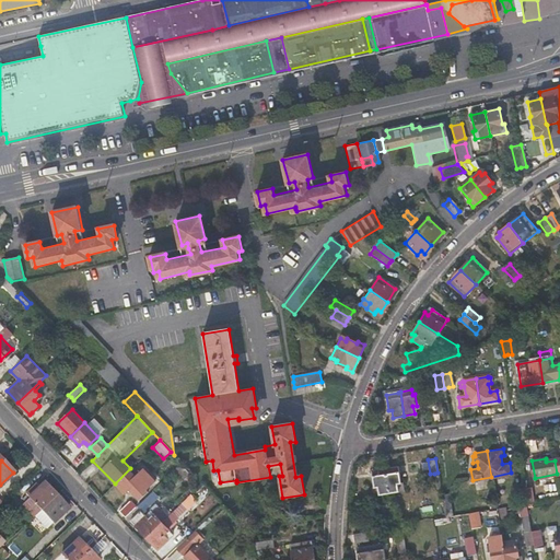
[(387,493),(389,493),(403,490),(401,482),(400,482),(397,466),(384,469),(387,493)]
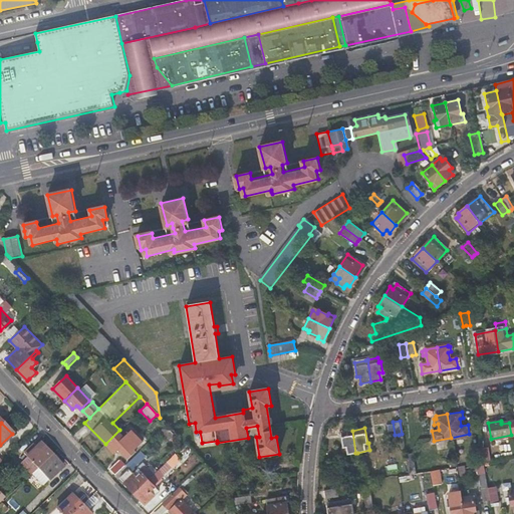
[(125,436),(119,430),(105,444),(113,453),(118,448),(129,458),(140,448),(136,444),(142,439),(133,430),(125,436)]
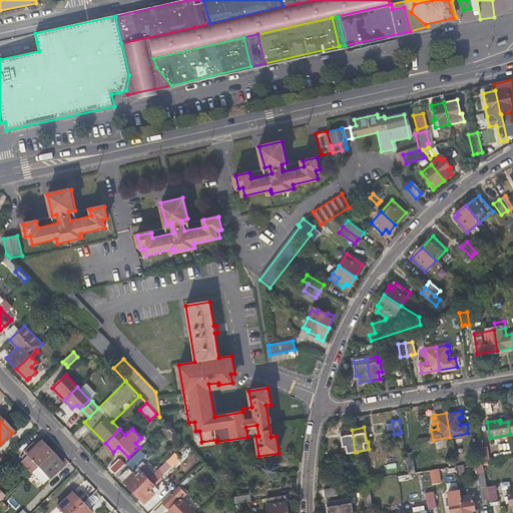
[(344,454),(355,452),(352,430),(340,432),(344,454)]
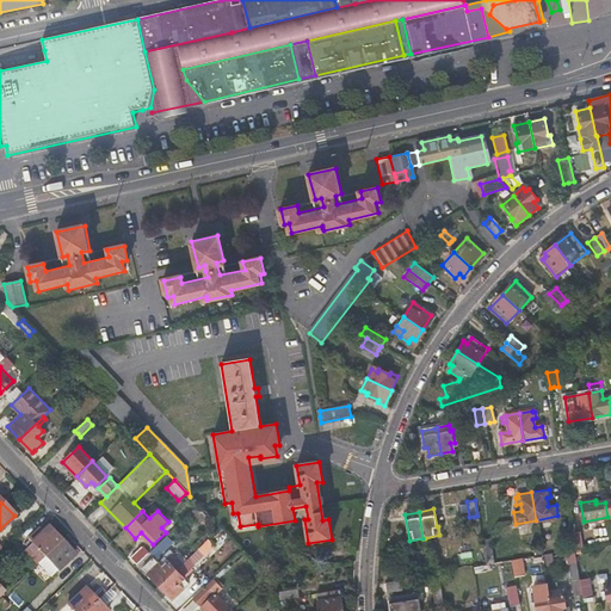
[(38,563),(45,556),(61,541),(48,526),(25,549),(38,563)]
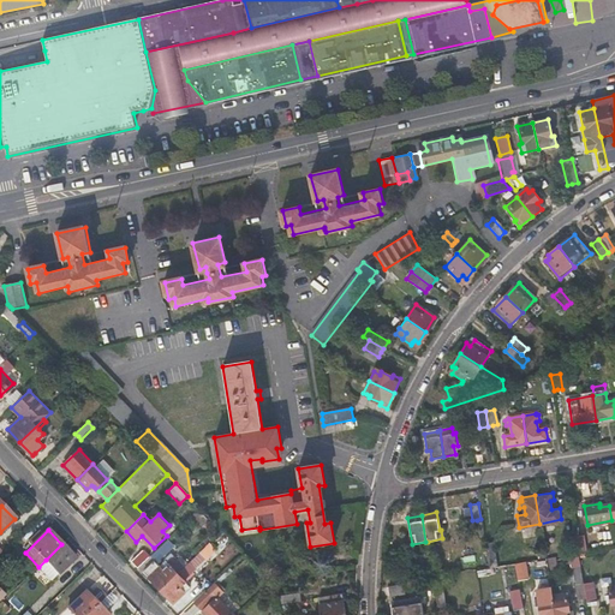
[(575,536),(578,553),(586,551),(584,535),(575,536)]
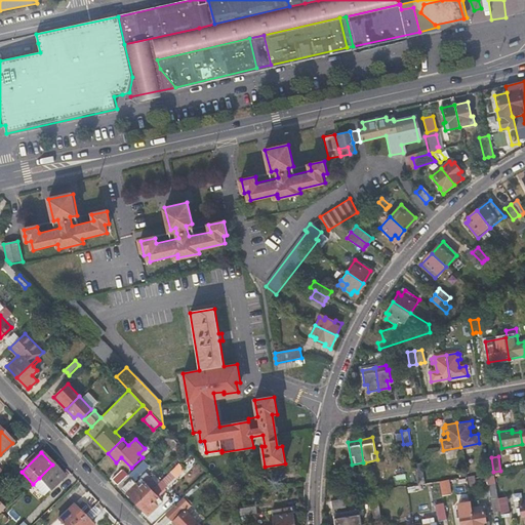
[(484,458),(485,466),(486,473),(493,472),(491,457),(484,458)]
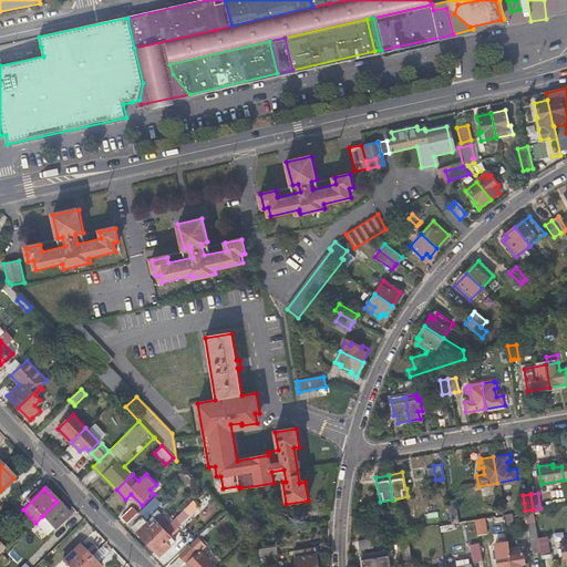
[(447,502),(449,513),(451,523),(460,522),(456,501),(447,502)]
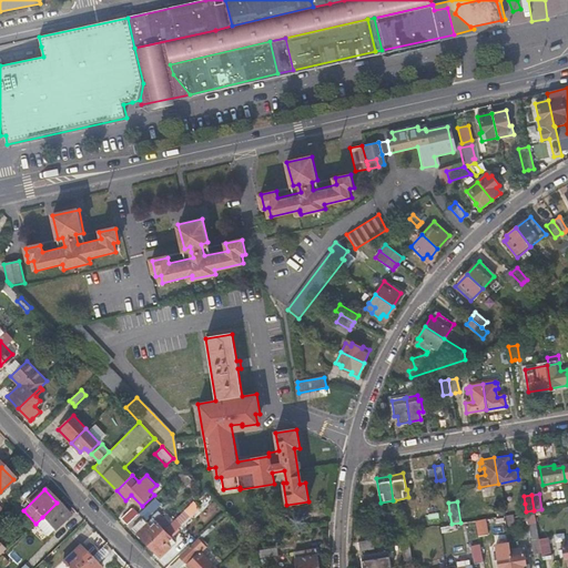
[(70,516),(57,503),(42,517),(36,524),(34,525),(48,537),(70,516)]
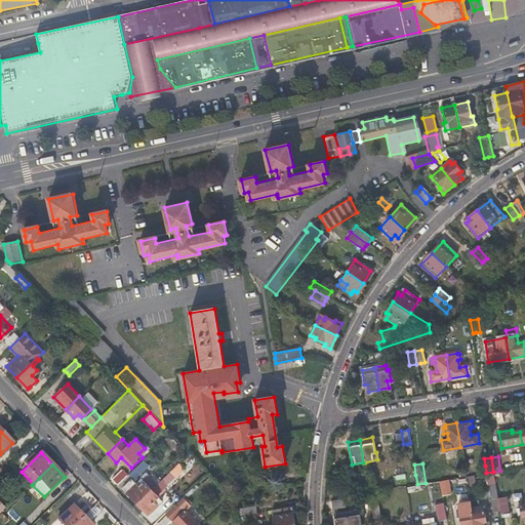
[(170,473),(172,476),(175,478),(184,470),(178,465),(170,473)]
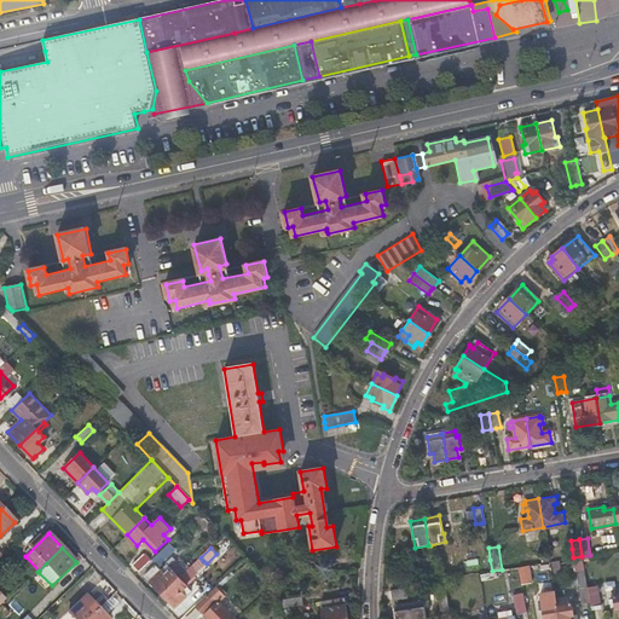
[(133,566),(136,568),(139,571),(150,560),(144,555),(133,566)]
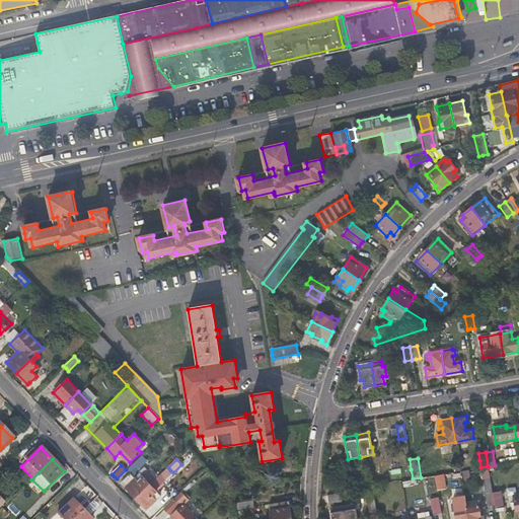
[(122,484),(136,499),(155,479),(146,469),(141,474),(139,472),(134,477),(131,474),(122,484)]
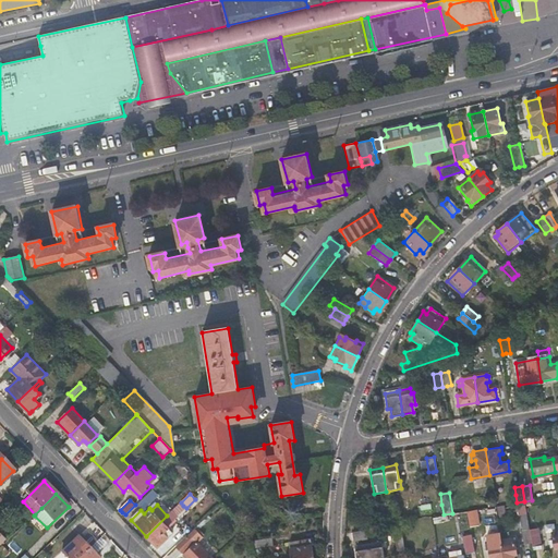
[(475,509),(471,510),(468,511),(470,526),(477,525),(475,509)]
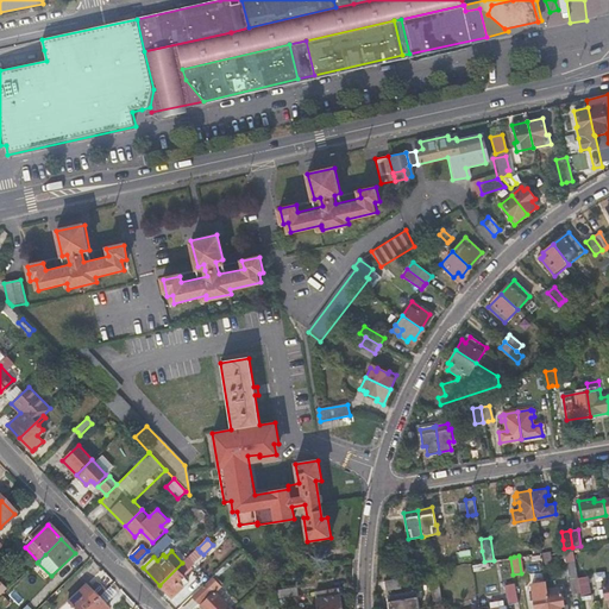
[(182,563),(159,585),(173,597),(182,586),(179,582),(183,577),(192,569),(190,566),(194,564),(188,558),(182,563)]
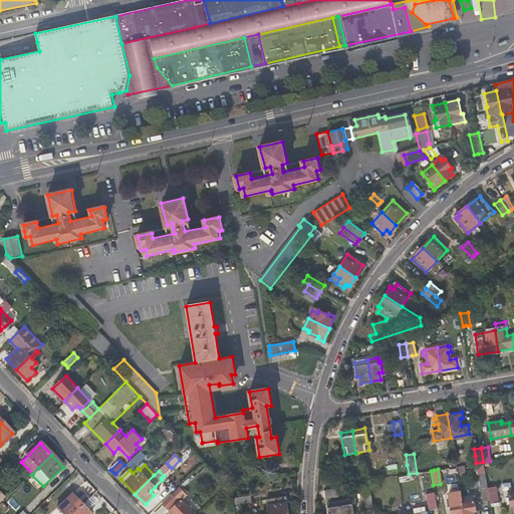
[(359,472),(353,473),(355,488),(361,487),(359,472)]
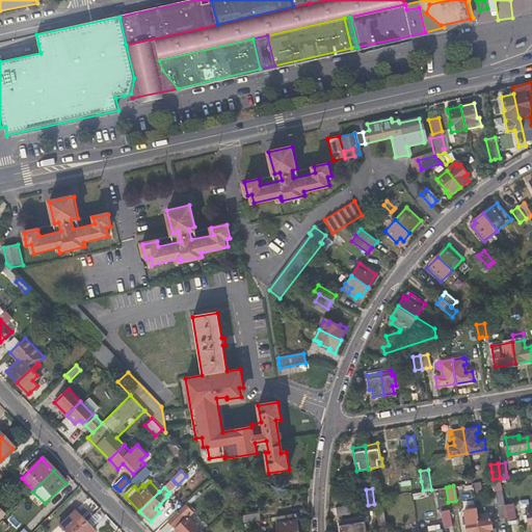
[(502,489),(499,489),(495,490),(498,505),(505,504),(502,489)]
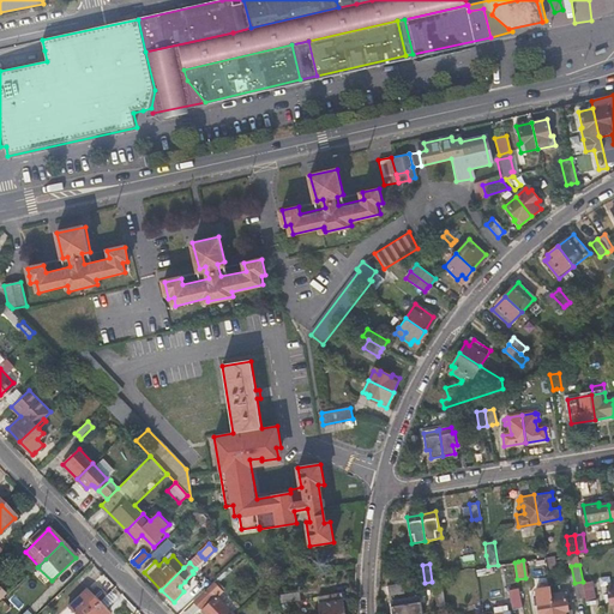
[(591,581),(587,582),(583,582),(585,601),(595,599),(591,581)]
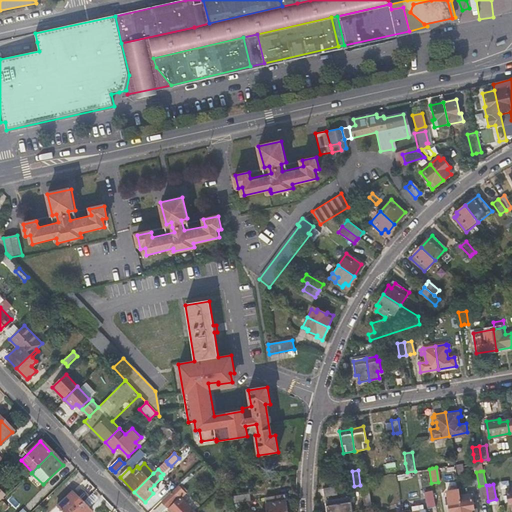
[(150,489),(153,493),(158,490),(154,485),(150,489)]
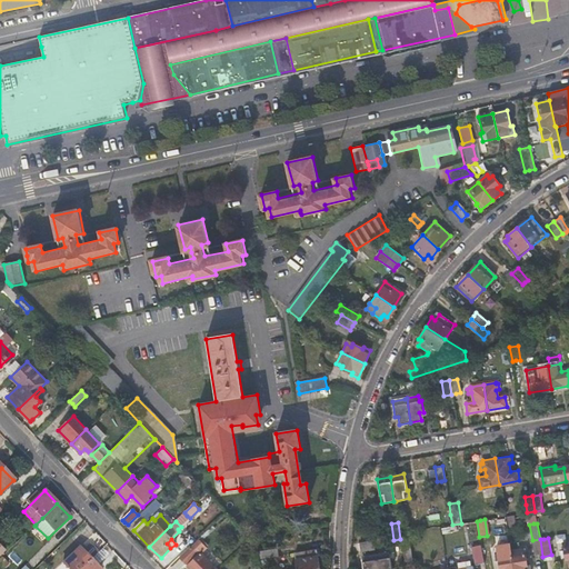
[(371,539),(365,540),(358,541),(360,551),(373,549),(371,539)]
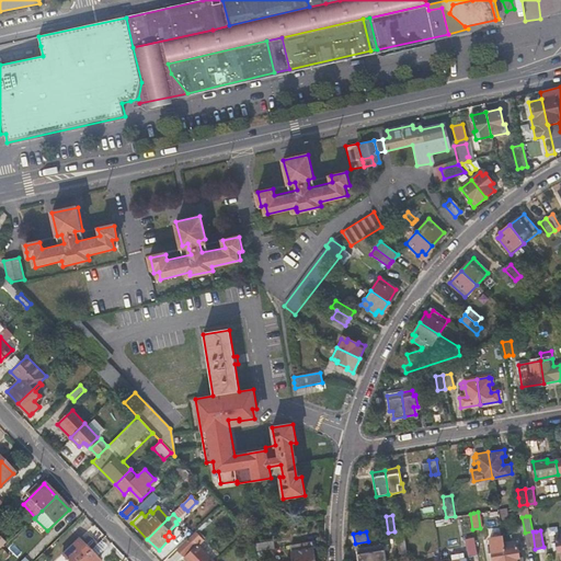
[(403,531),(399,533),(395,533),(398,553),(407,552),(403,531)]
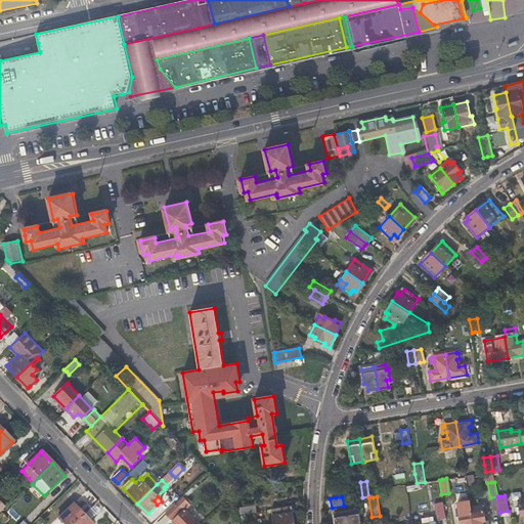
[(437,518),(441,517),(445,517),(442,500),(434,503),(437,518)]
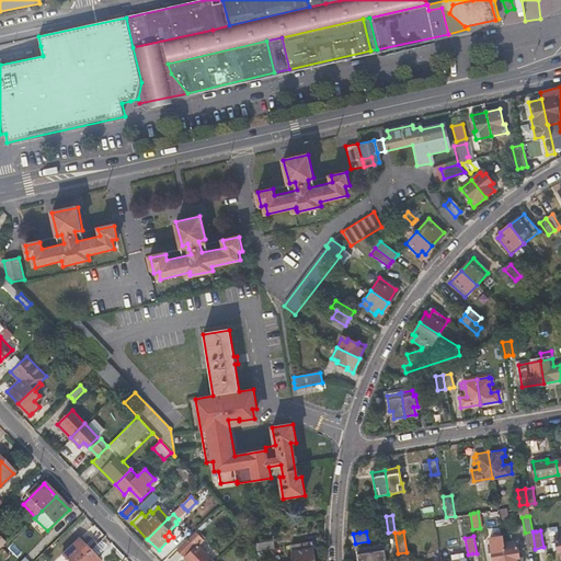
[(506,560),(503,544),(497,544),(496,536),(488,537),(492,560),(506,560)]
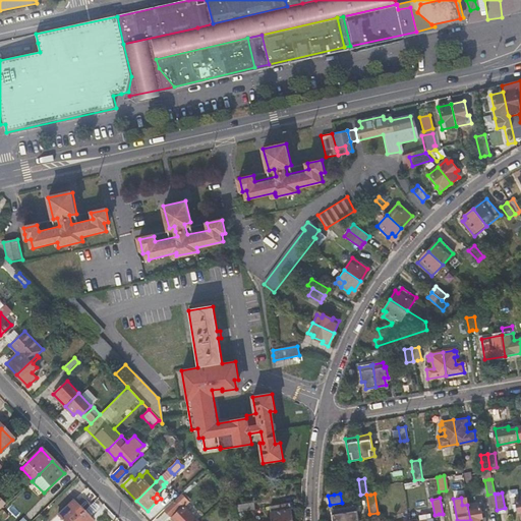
[(58,516),(62,520),(73,520),(82,514),(91,506),(83,500),(80,501),(77,503),(75,506),(71,502),(58,516)]
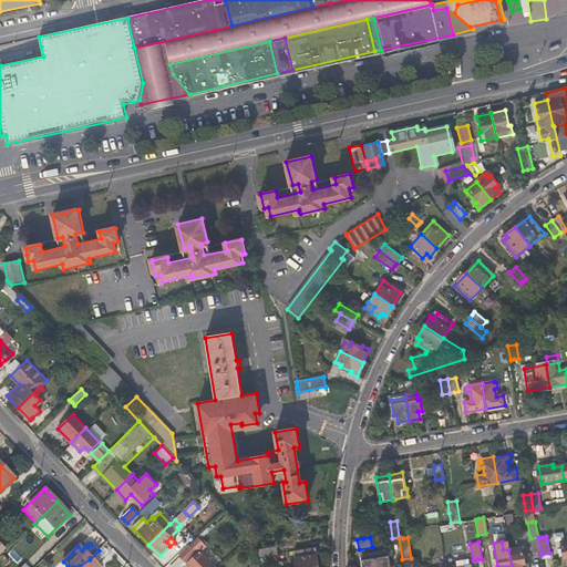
[(261,546),(261,550),(263,555),(280,553),(279,544),(261,546)]
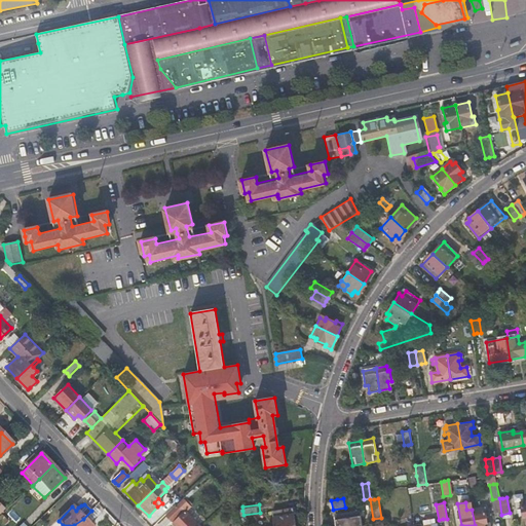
[(168,524),(174,519),(178,514),(176,511),(178,509),(176,506),(163,518),(168,524)]
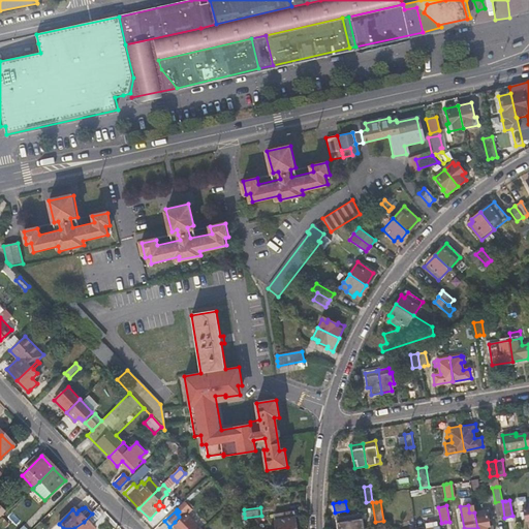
[(474,512),(477,528),(493,528),(493,525),(491,525),(489,512),(490,511),(490,509),(474,512)]
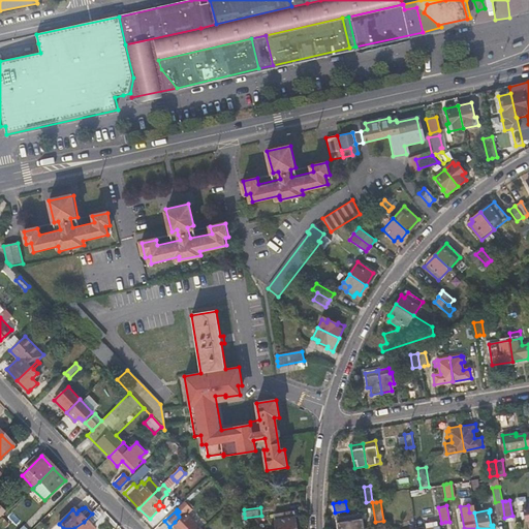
[(287,528),(297,527),(293,510),(274,514),(277,528),(287,528)]
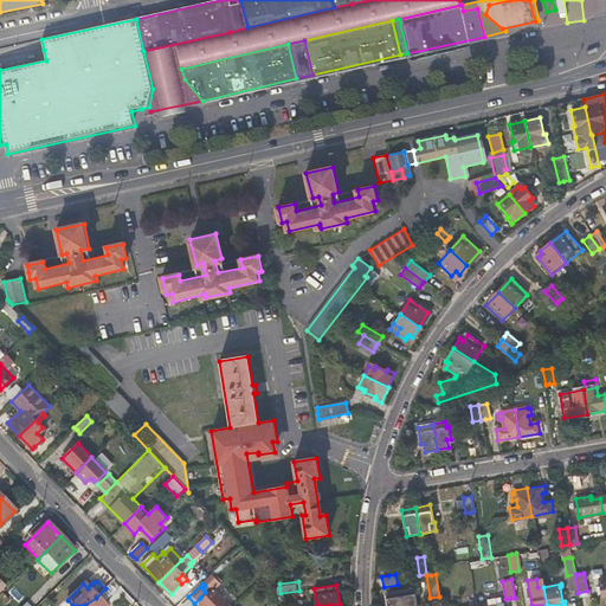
[(399,591),(400,605),(417,605),(418,605),(416,605),(413,588),(399,591)]
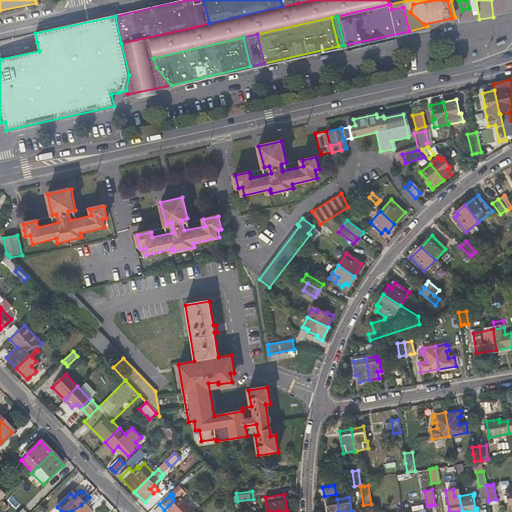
[(193,511),(180,498),(166,511),(193,511)]
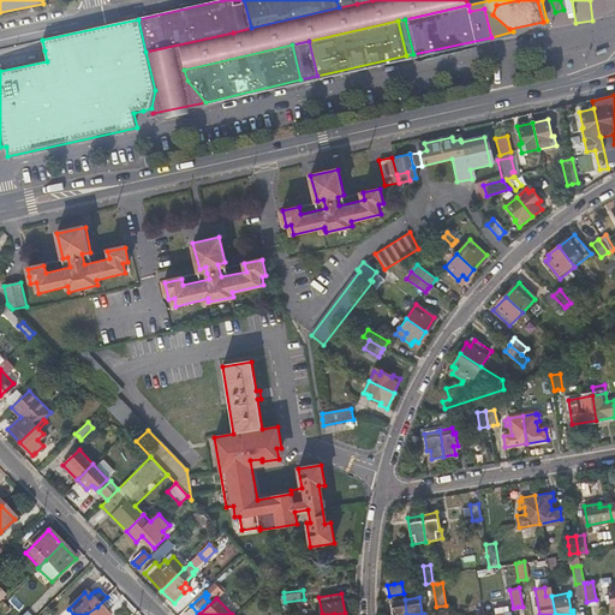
[(395,607),(393,608),(390,608),(392,614),(406,614),(405,599),(394,601),(395,607)]
